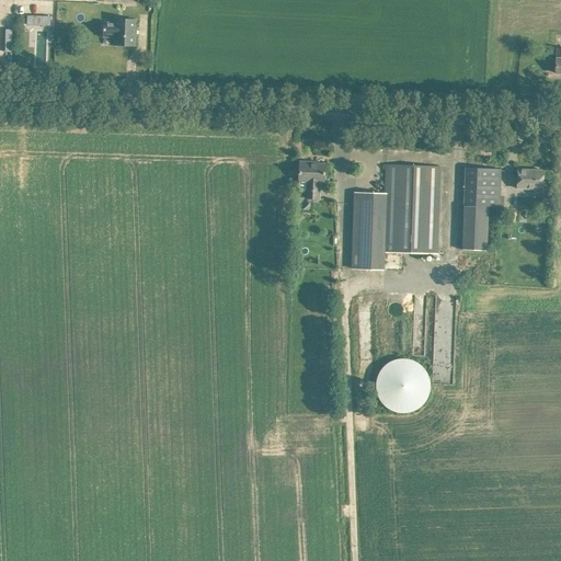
[(50,16),(27,16),(27,24),(50,25),(50,16)]
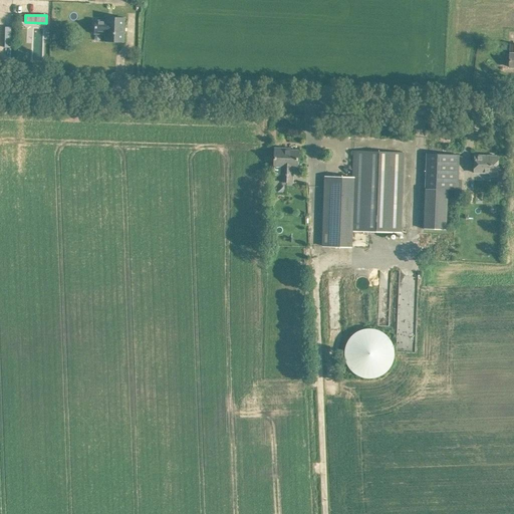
[(114,18),(106,17),(106,21),(103,21),(95,21),(94,33),(105,33),(105,41),(122,42),(123,18),(114,18)]
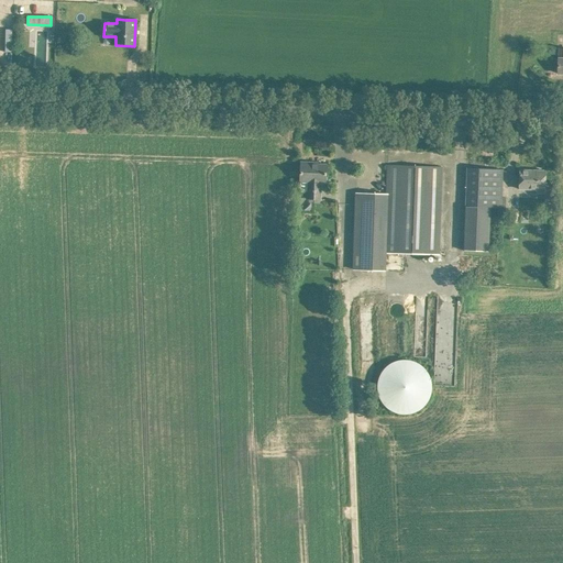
[(301,162),(300,173),(299,181),(307,181),(306,198),(320,199),(320,183),(326,183),(326,165),(311,164),(311,163),(301,162)]
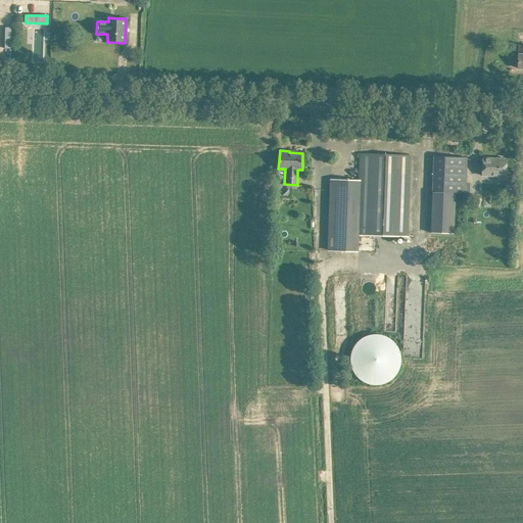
[(411,165),(411,155),(359,153),(358,181),(353,181),(353,184),(344,184),(344,190),(331,189),(329,250),(357,251),(357,236),(379,236),(407,238),(411,165)]
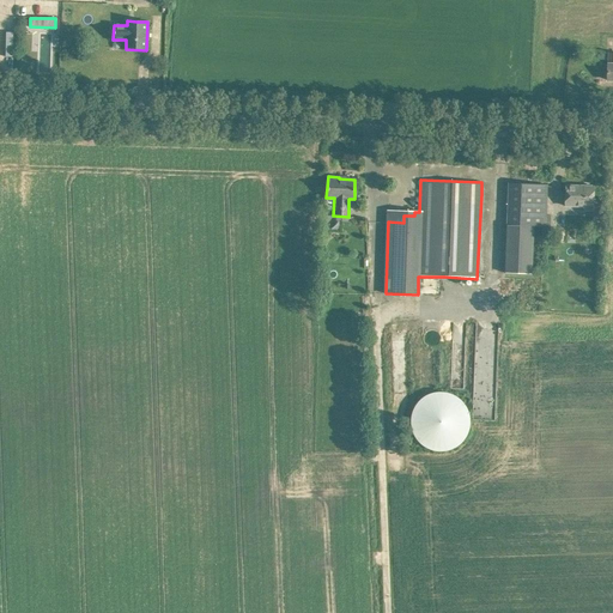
[(545,226),(546,196),(547,184),(509,183),(508,195),(507,225),(534,226),(545,226)]
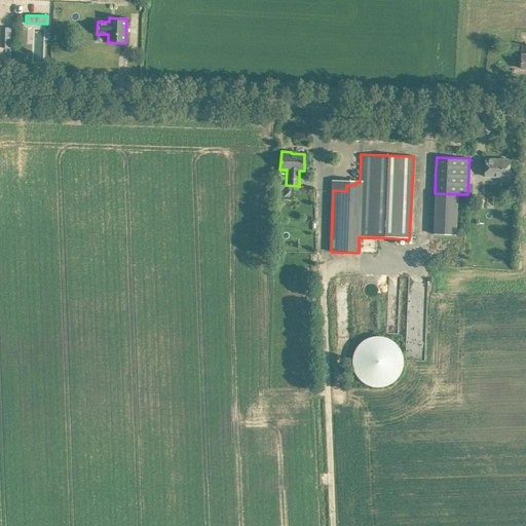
[(509,180),(509,171),(510,160),(486,159),(485,170),(485,176),(500,177),(500,180),(509,180)]
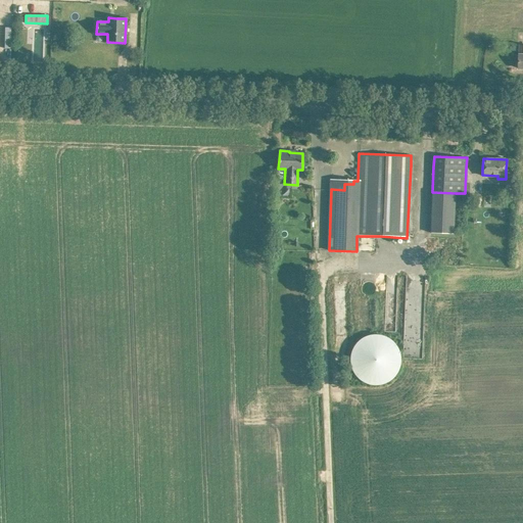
[(456,193),(432,192),(431,233),(454,234),(456,193)]
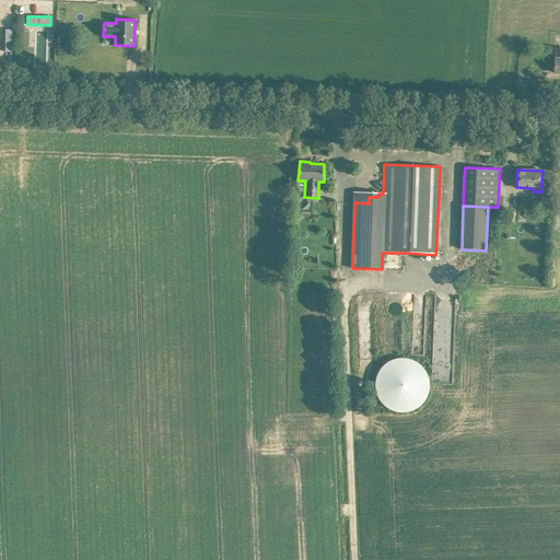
[(388,316),(392,318),(394,318),(397,318),(400,316),(403,314),(403,311),(403,308),(403,305),(400,303),(397,301),(395,301),(392,301),(389,302),(387,304),(386,306),(385,308),(386,312),(386,314),(388,316)]
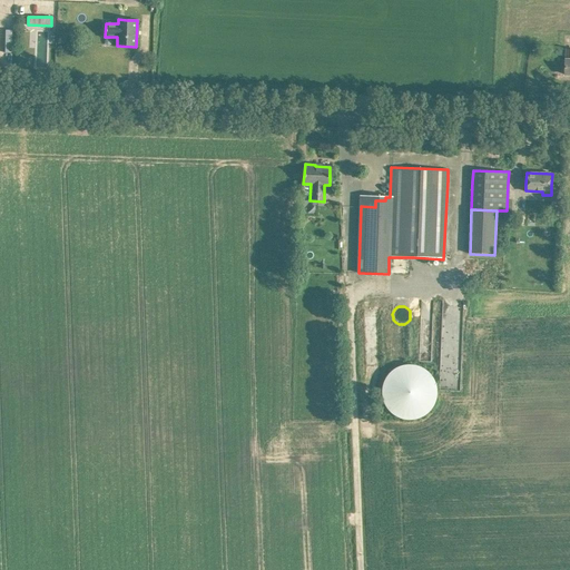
[(435,383),(431,375),(423,369),(414,366),(405,365),(396,369),(389,374),(383,382),(381,391),(382,401),(385,409),(392,415),(400,420),(409,422),(419,420),(426,416),(433,410),(436,401),(438,392),(435,383)]
